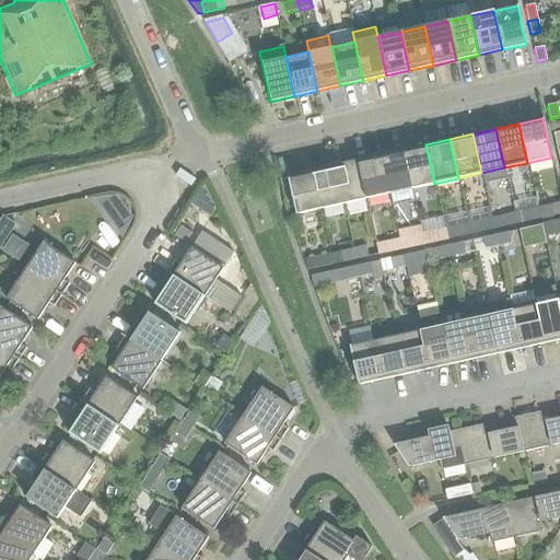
[(411,188),(434,184),(426,144),(403,149),(411,188)]
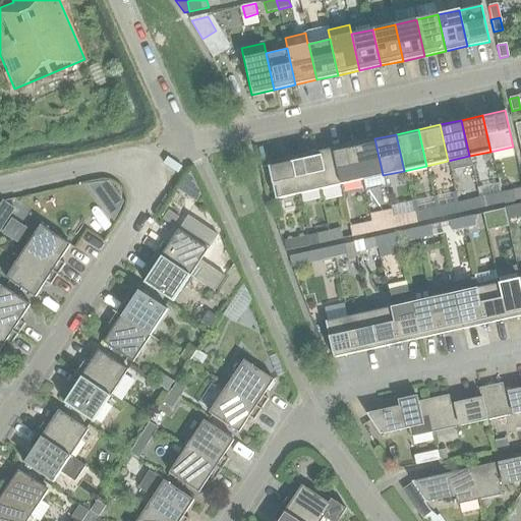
[(383,175),(374,138),(353,143),(361,180),(383,175)]
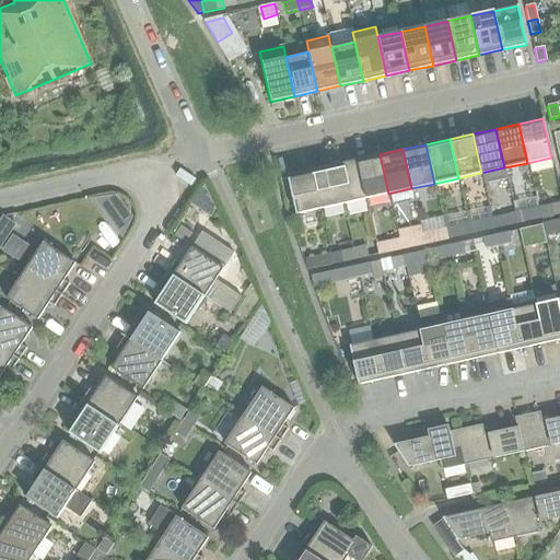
[(365,199),(388,194),(380,154),(357,160),(365,199)]
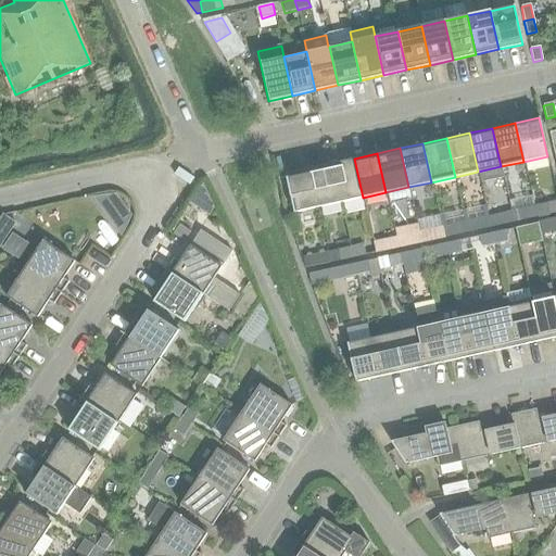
[(363,198),(354,159),(331,164),(340,202),(363,198)]
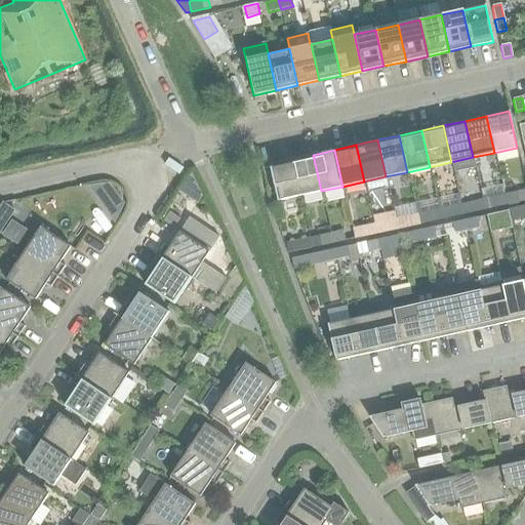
[(299,196),(321,191),(313,155),(291,159),(299,196)]
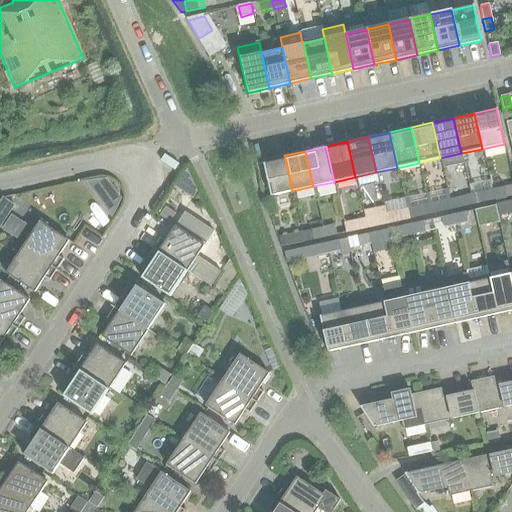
[(292,191),(284,155),(262,160),(270,196),(292,191)]
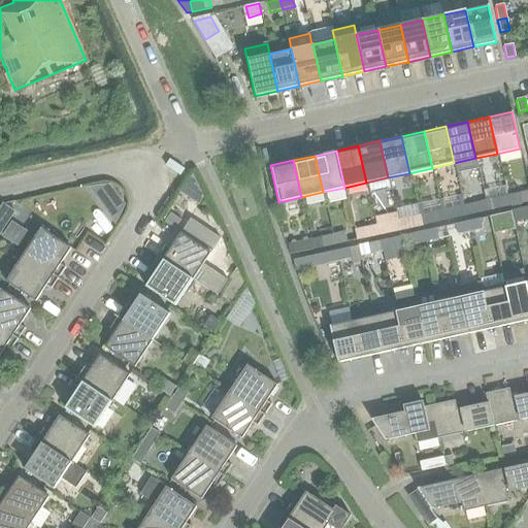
[(110,185),(89,188),(114,225),(125,205),(110,185)]
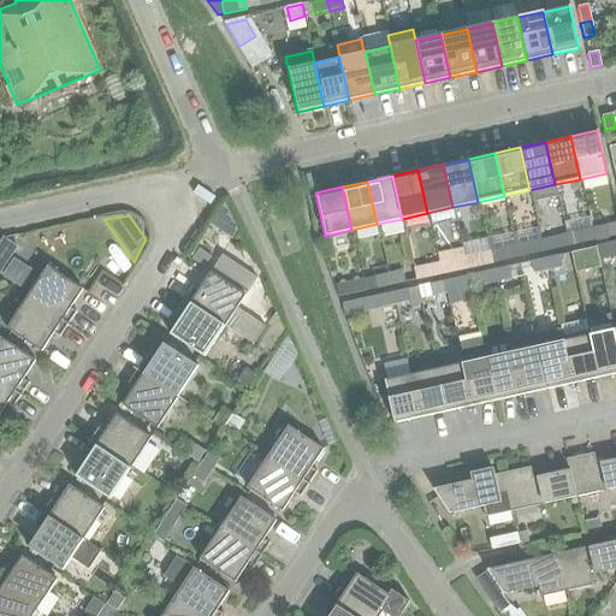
[(605,225),(591,227),(593,240),(608,237),(605,225)]
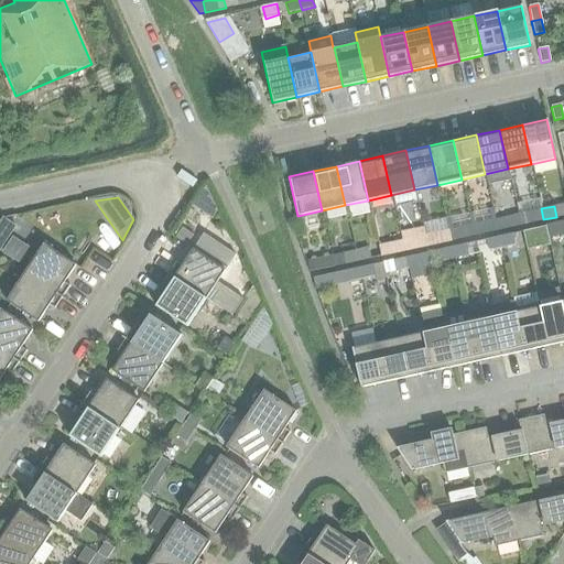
[(541,208),(518,214),(520,225),(543,219),(541,208)]
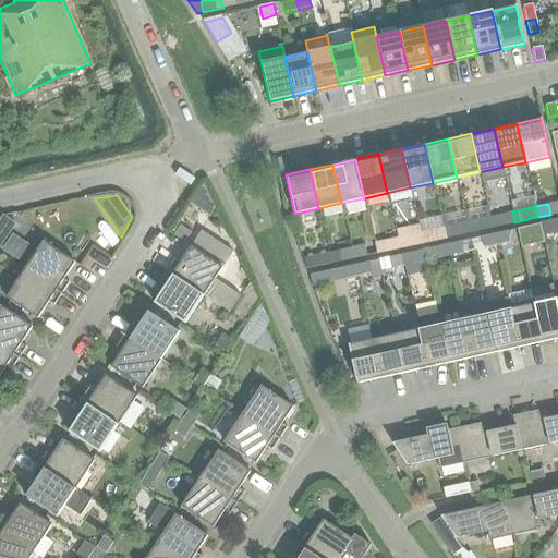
[(512,211),(489,217),(492,228),(514,222),(512,211)]
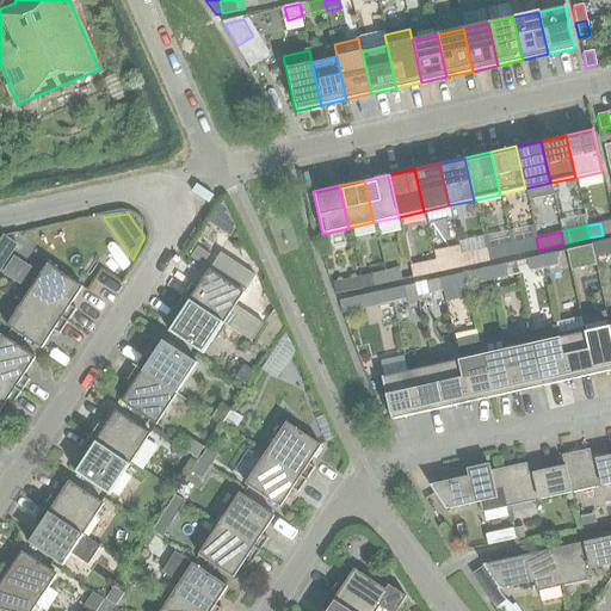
[(2,236),(0,240),(0,272),(18,247),(2,236)]
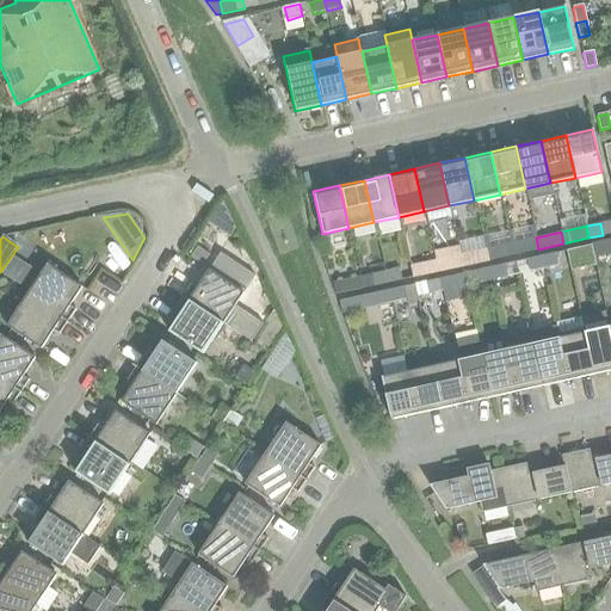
[(524,253),(538,250),(536,238),(522,240),(524,253)]
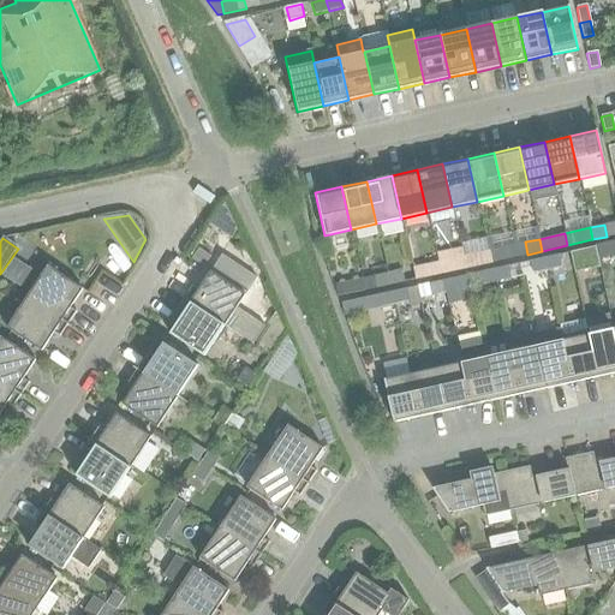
[(614,243),(595,248),(597,258),(614,254),(614,243)]
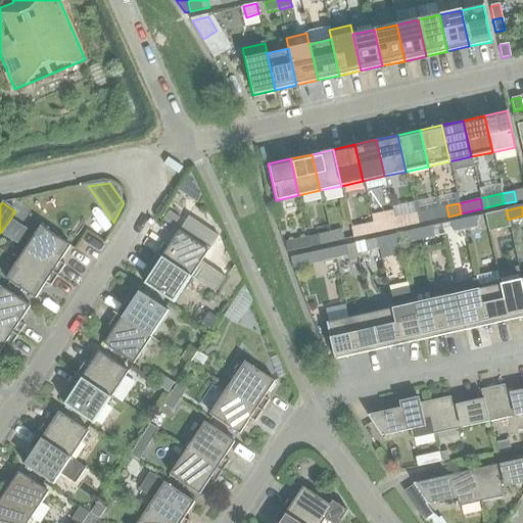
[(431,220),(428,209),(416,212),(418,223),(431,220)]
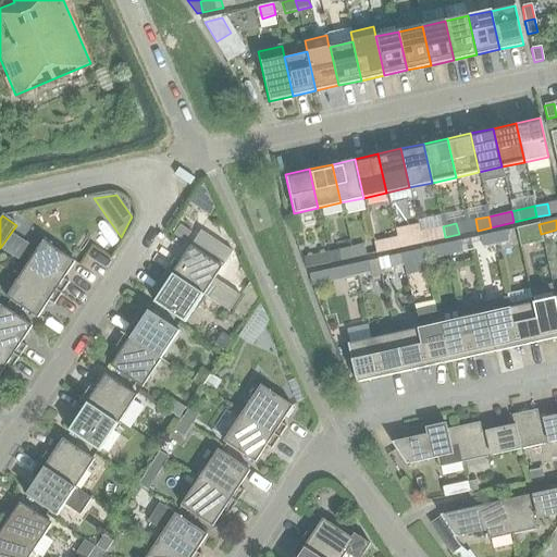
[(520,246),(542,242),(541,234),(539,224),(517,229),(520,246)]
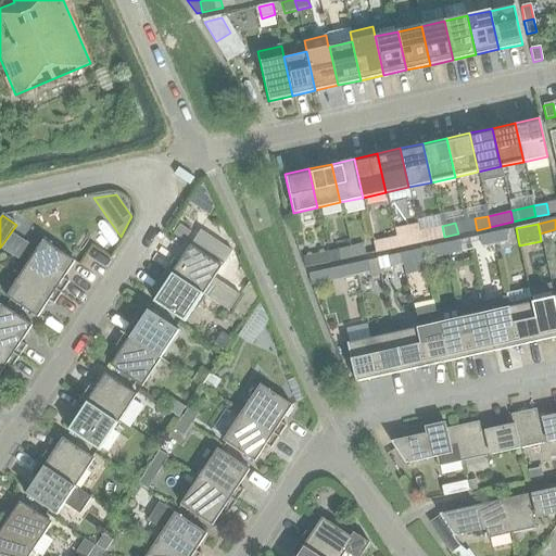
[(395,229),(396,236),(399,247),(421,242),(419,232),(417,225),(395,229)]
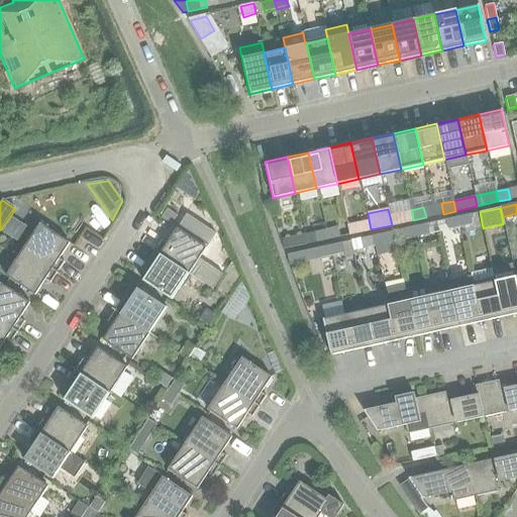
[(400,223),(413,220),(411,210),(398,212),(400,223)]
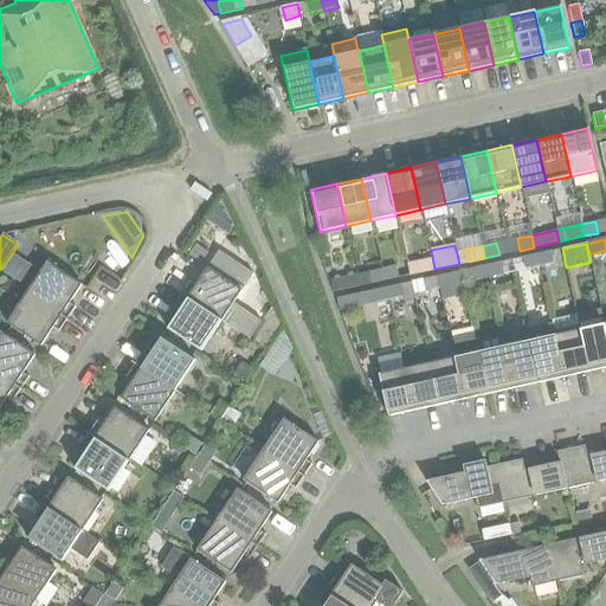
[(553,264),(549,252),(535,255),(539,266),(553,264)]
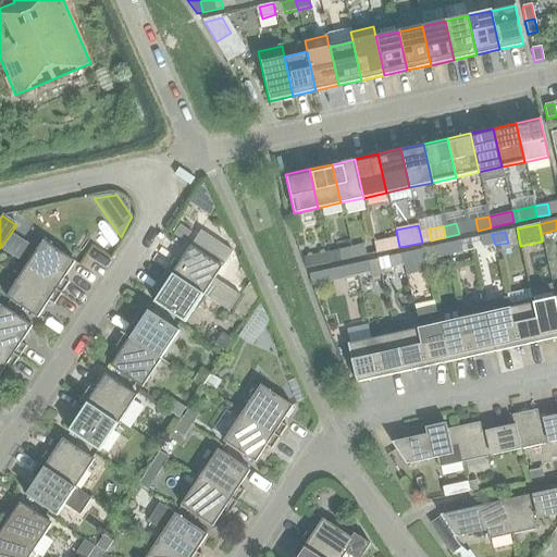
[(495,245),(492,234),(480,237),(482,248),(495,245)]
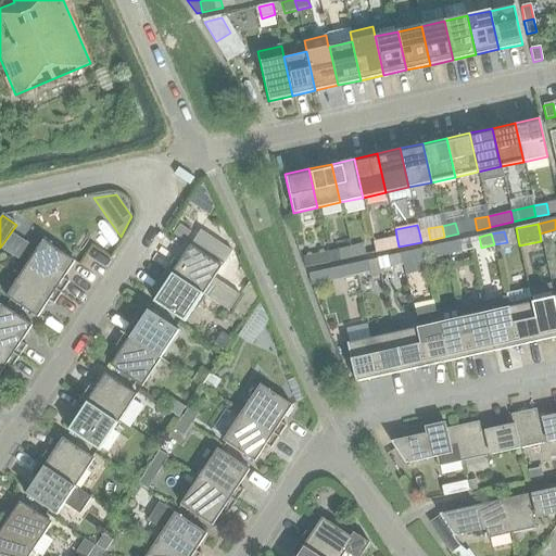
[(399,247),(396,236),(382,238),(386,250),(399,247)]
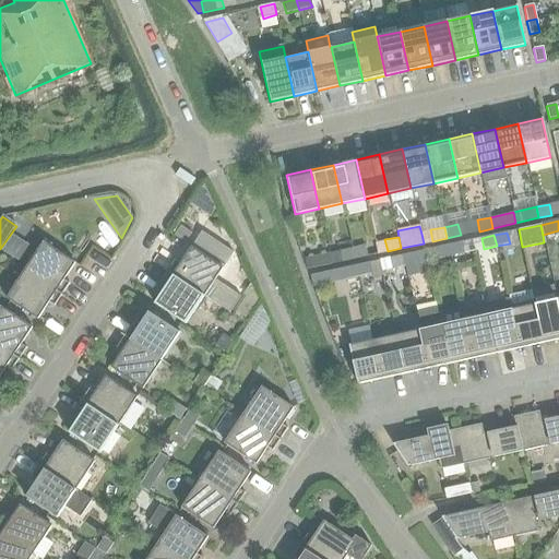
[(24,270),(61,294),(69,283),(63,280),(74,262),(43,241),(24,270)]
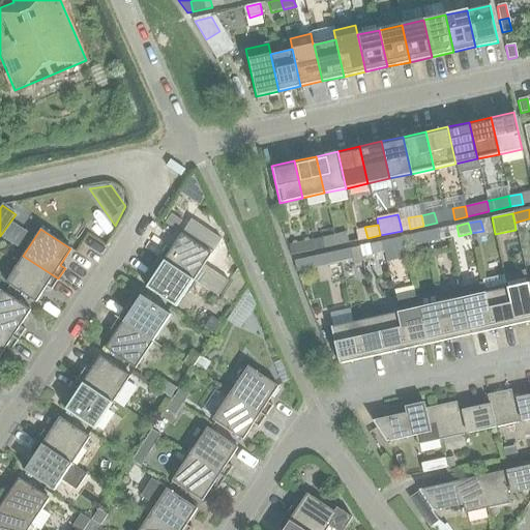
[(439,240),(437,230),(424,233),(427,243),(439,240)]
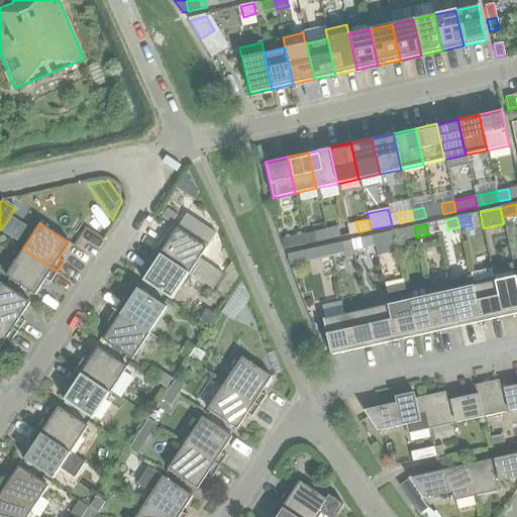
[(327,239),(339,236),(337,226),(325,229),(327,239)]
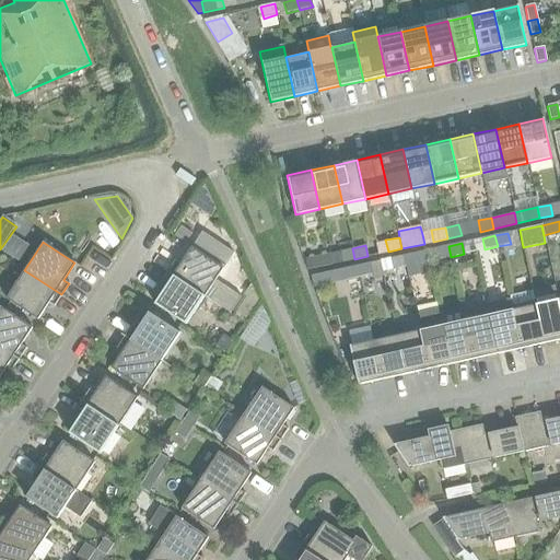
[(451,257),(448,246),(435,248),(438,259),(451,257)]
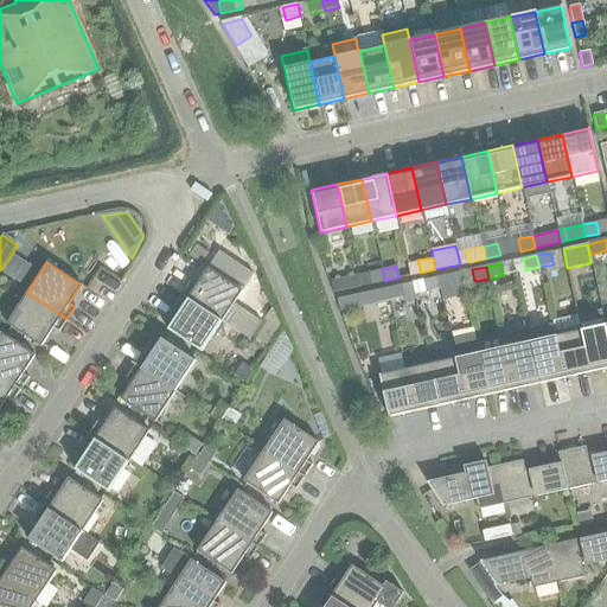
[(189,282),(180,294),(221,321),(242,291),(206,268),(195,286),(189,282)]
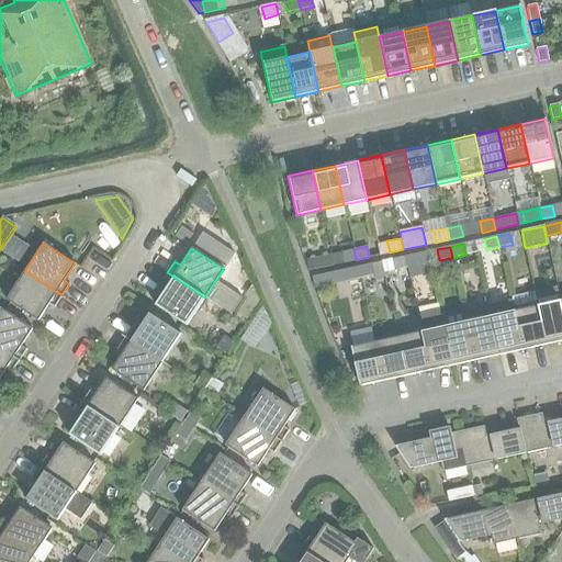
[(343,262),(356,260),(353,249),(340,251),(343,262)]
